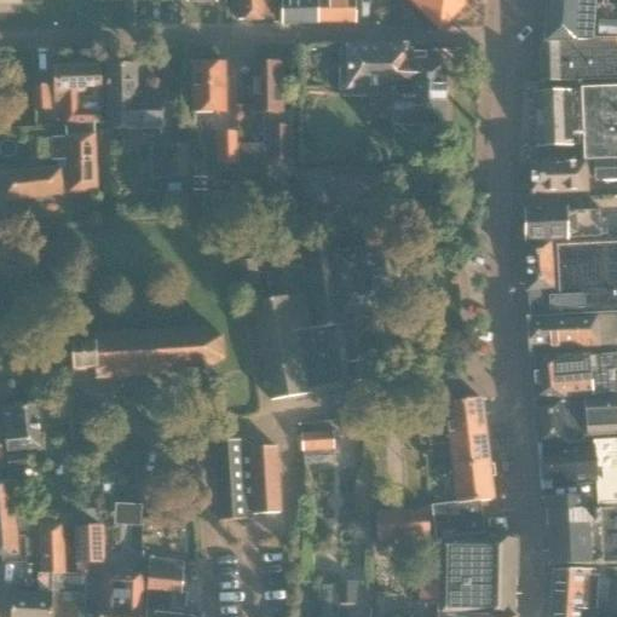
[(238,0),(240,18),(257,17),(265,17),(275,17),(274,0),(238,0)]
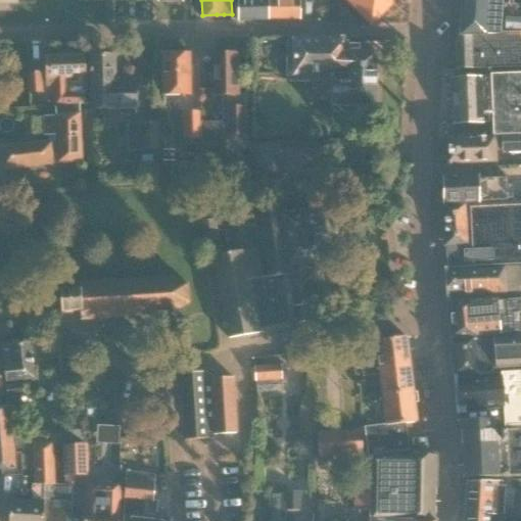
[(270,17),(270,0),(239,0),(239,17),(270,17)]
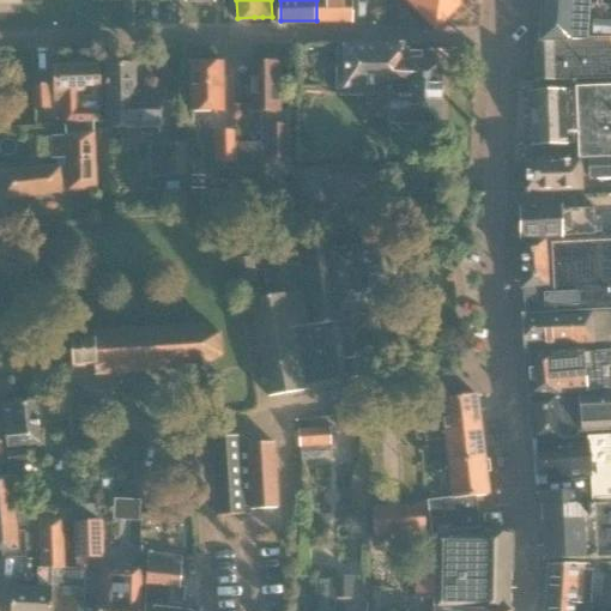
[(316,0),(316,20),(354,19),(354,0),(316,0)]
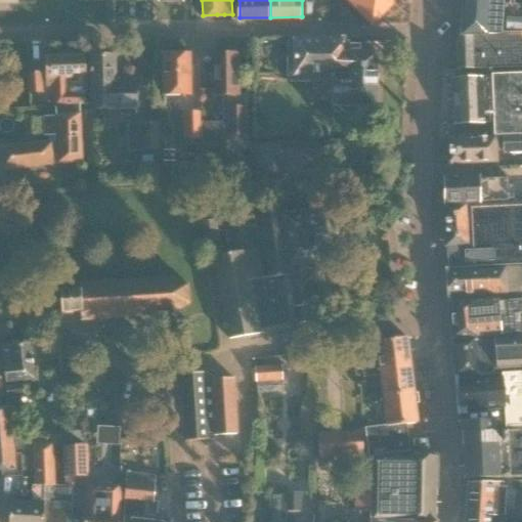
[(349,0),(373,23),(393,3),(393,0),(349,0)]
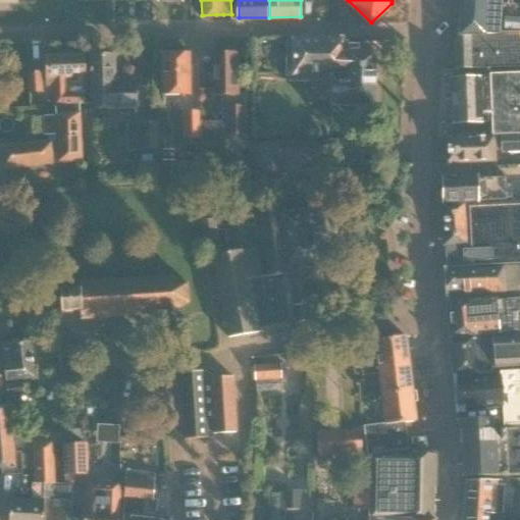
[(462,0),(461,32),(507,31),(519,31),(519,3),(517,3),(517,0),(462,0)]
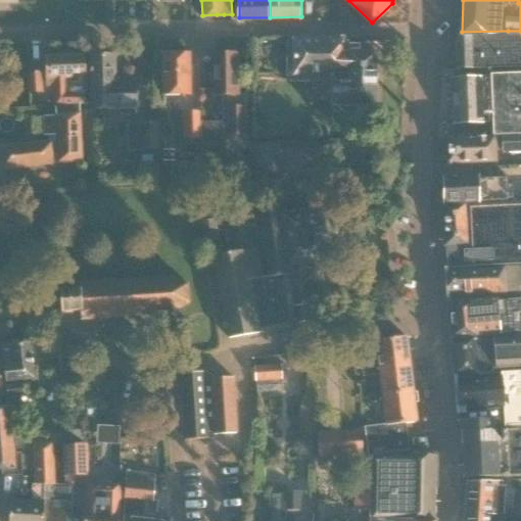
[(520,31),(508,31),(462,32),(458,32),(458,66),(520,65),(520,31)]
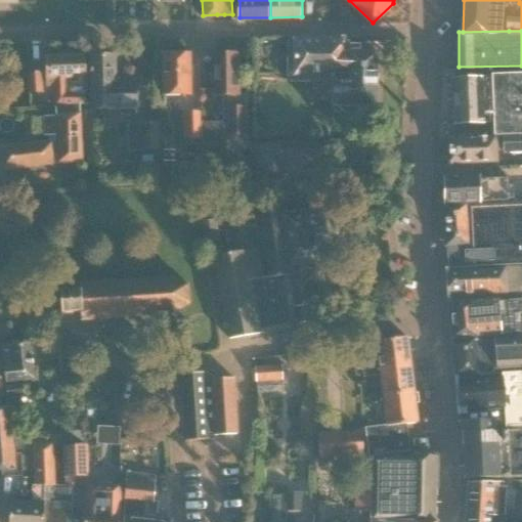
[(344,36),(294,35),(294,74),(333,74),(333,103),(377,104),(378,51),(344,50),(344,36)]
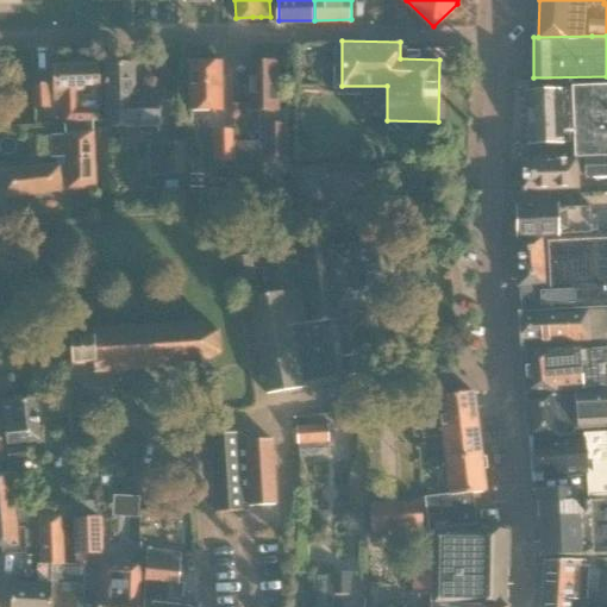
[(223,108),(223,60),(192,61),(192,108),(223,108)]
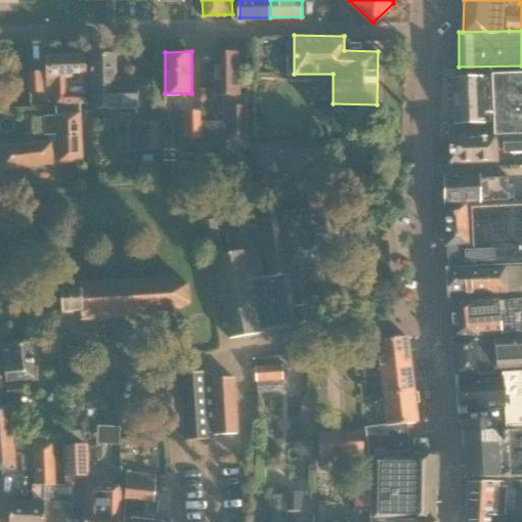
[(241,93),(240,51),(213,51),(214,72),(211,74),(212,80),(214,81),(214,95),(228,94),(228,134),(248,134),(247,93),(241,93)]
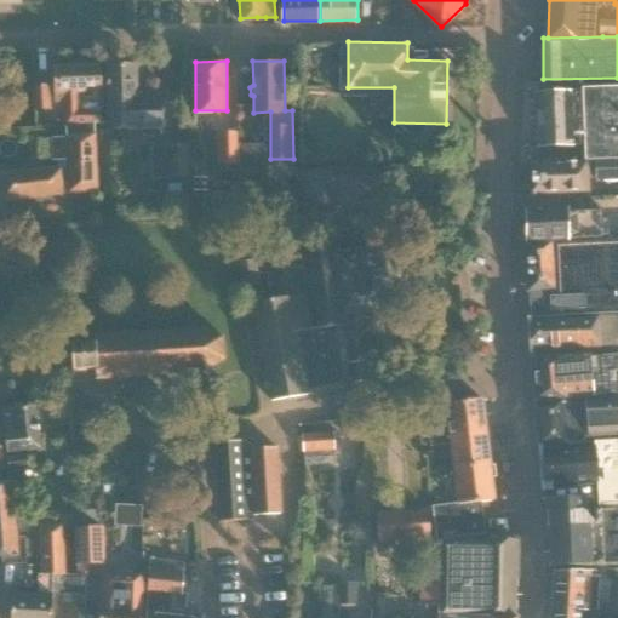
[(138,96),(138,62),(108,63),(108,127),(164,127),(162,96),(138,96)]
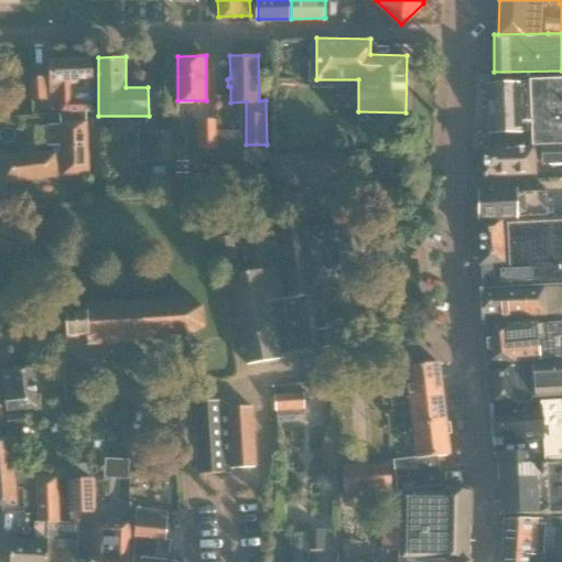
[(61,112),(62,112),(87,112),(87,110),(93,110),(93,98),(94,98),(94,83),(93,57),(51,58),(51,90),(60,90),(60,112),(61,112)]
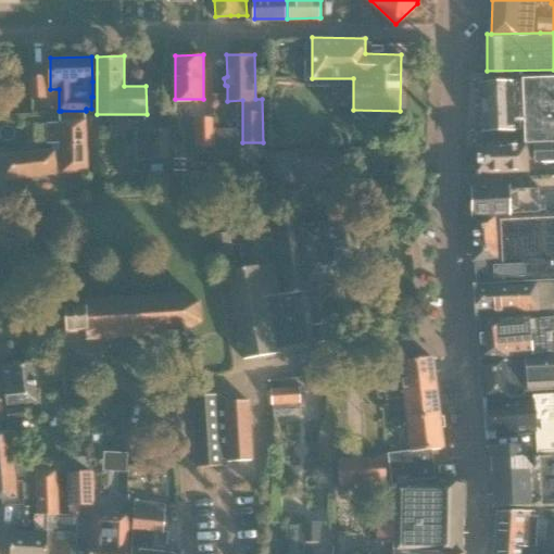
[(553,71),(544,72),(544,77),(523,77),(523,79),(479,82),(481,129),(525,128),(526,142),(553,140),(553,71)]
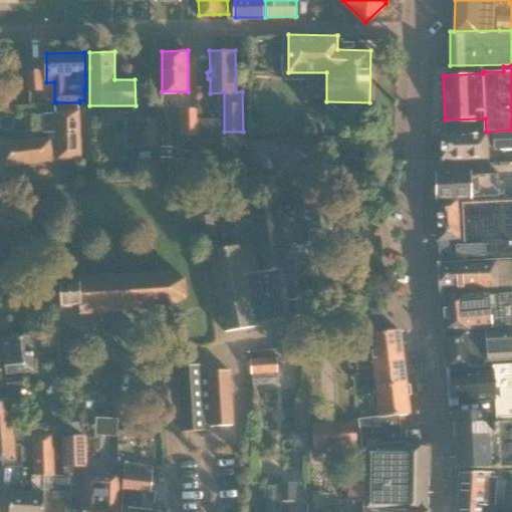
[(43,89),(43,69),(28,69),(29,90),(43,89)]
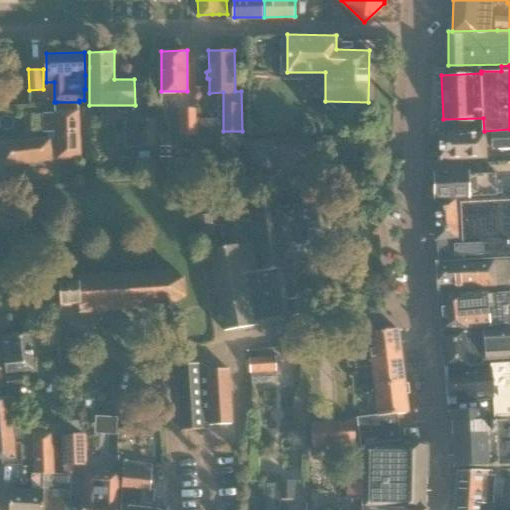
[(79,108),(79,102),(56,102),(56,112),(45,112),(45,130),(56,130),(56,136),(1,142),(2,165),(81,155),(80,108),(79,108)]
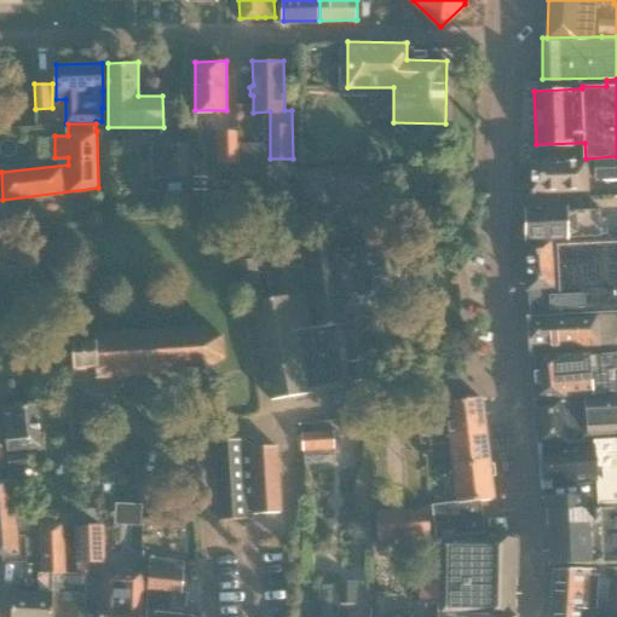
[(238,162),(237,130),(220,130),(221,163),(238,162)]
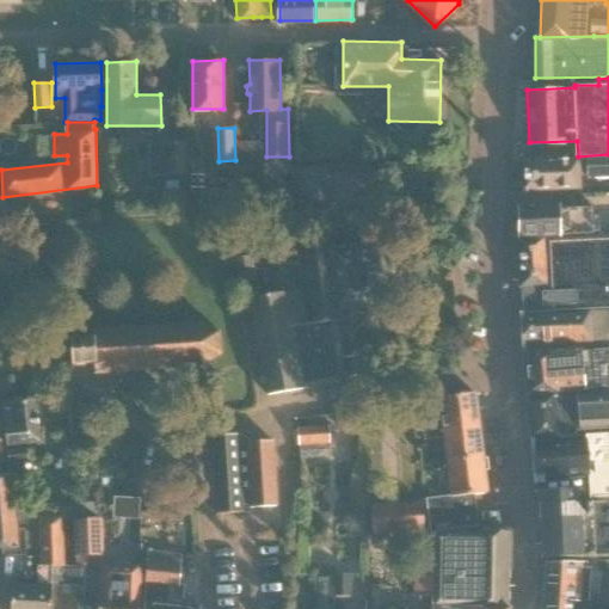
[(188,174),(188,140),(166,141),(167,174),(188,174)]
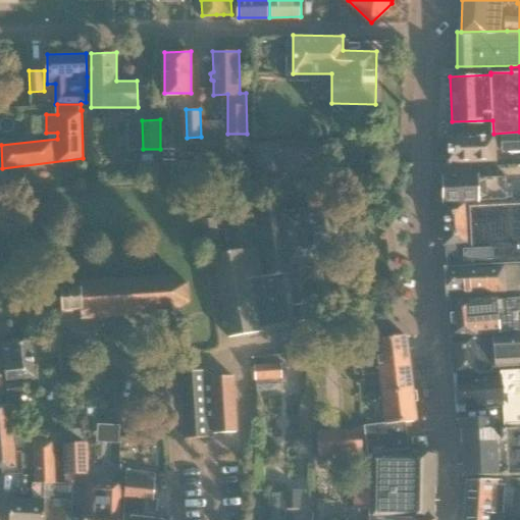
[(519,132),(494,134),(449,136),(449,138),(450,161),(497,160),(496,147),(515,146),(515,145),(519,145),(519,132)]
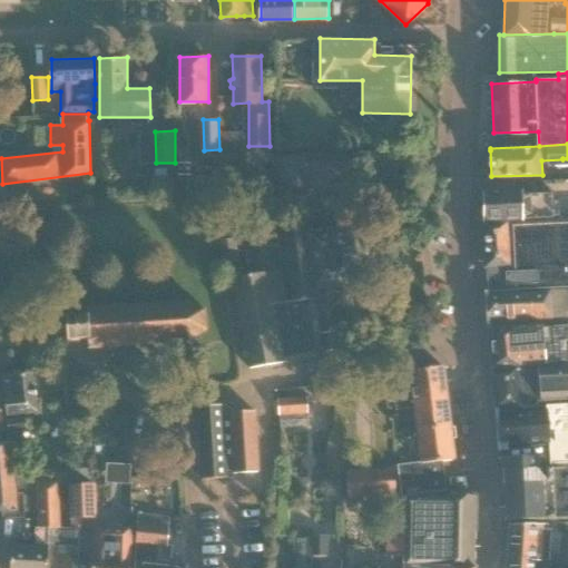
[(306,187),(305,155),(272,156),(274,189),(306,187)]
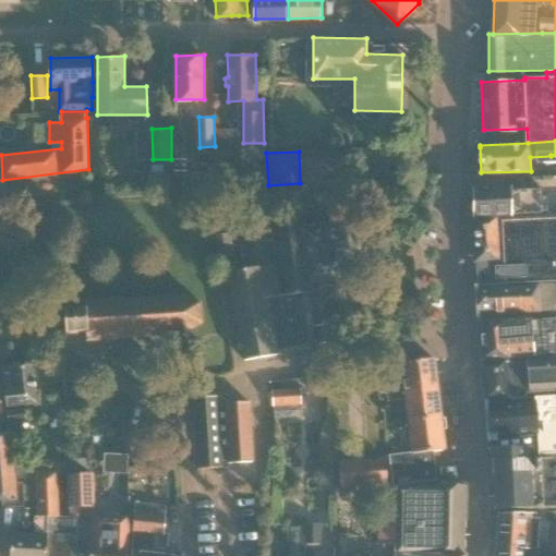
[(148,173),(148,184),(170,184),(170,173),(148,173)]
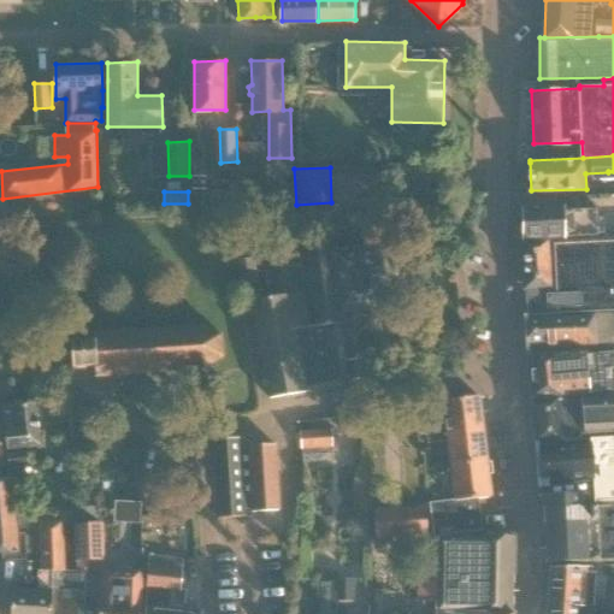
[(524,238),(598,235),(598,207),(565,208),(565,204),(524,206),(524,238)]
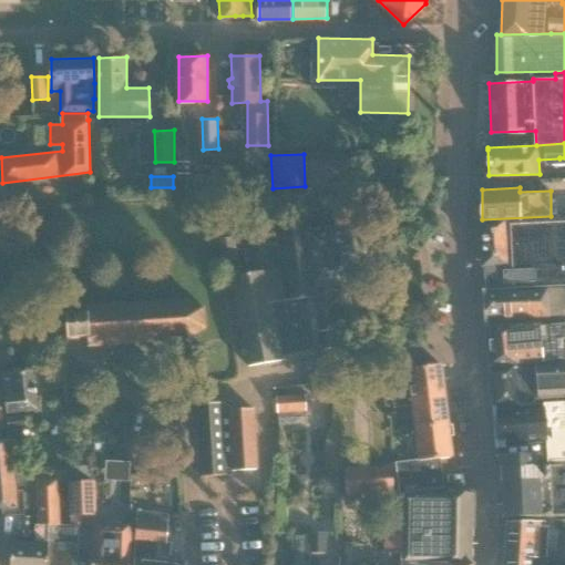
[(502,263),(504,288),(550,287),(550,285),(564,284),(564,216),(551,217),(551,216),(482,219),(482,221),(480,221),(483,265),(502,263)]
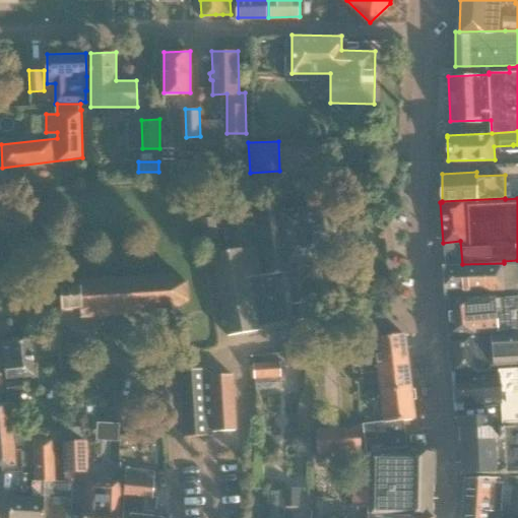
[(282,210),(288,271),(293,270),(292,262),(327,258),(321,205),(282,210)]
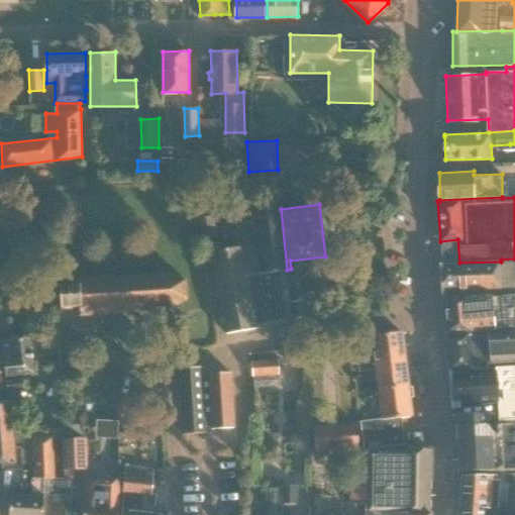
[(287,270),(281,209),(280,206),(252,209),(253,219),(256,243),(255,244),(212,250),(227,332),(294,321),(294,318),(292,302),(287,270)]
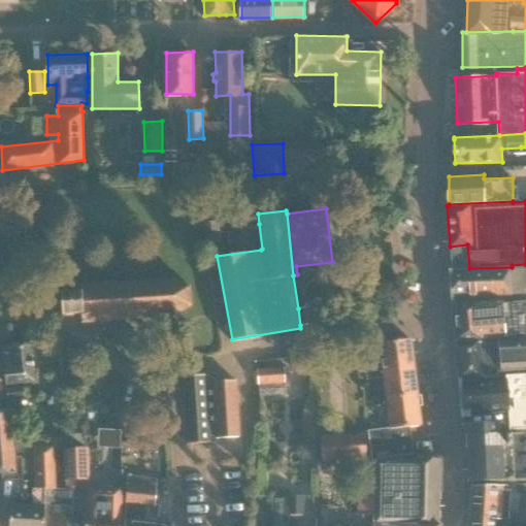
[(525,266),(512,267),(469,268),(451,269),(453,299),(479,298),(479,295),(514,294),(514,293),(525,292),(525,266)]
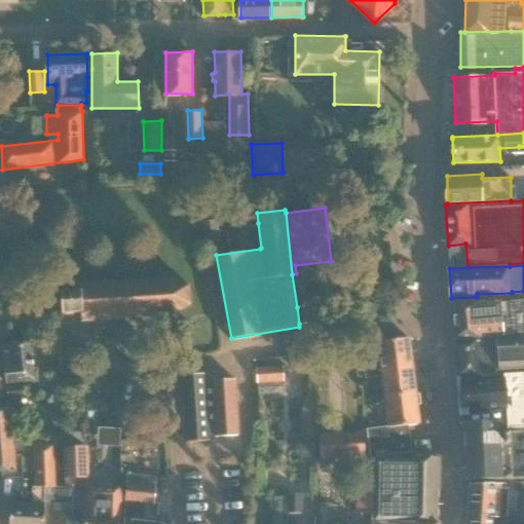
[(62,292),(63,313),(82,311),(82,317),(82,320),(84,320),(89,319),(94,319),(94,320),(96,320),(96,319),(133,315),(133,316),(135,316),(135,315),(153,313),(153,315),(155,314),(155,313),(174,312),(174,313),(176,313),(176,312),(190,303),(191,304),(191,303),(190,285),(174,276),(79,283),(79,291),(62,292)]
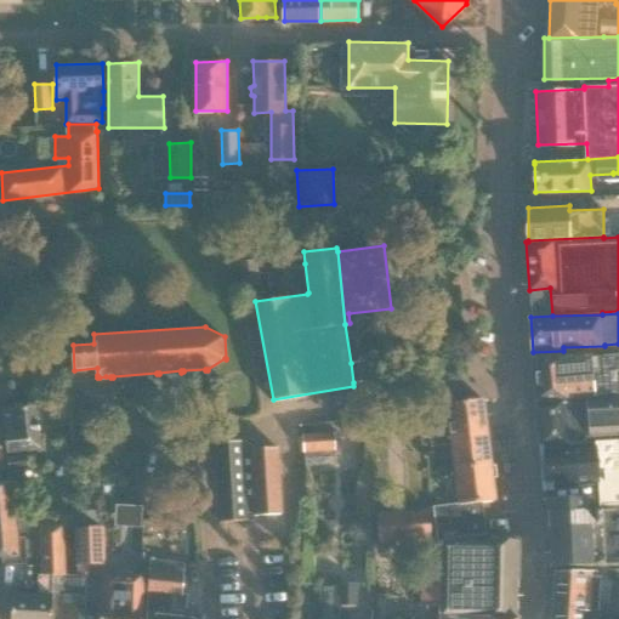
[(591,352),(533,357),(538,399),(595,395),(618,392),(618,350),(591,352)]
